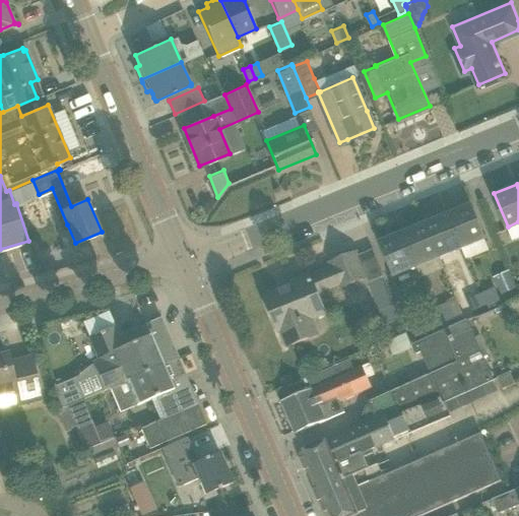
[(448,212),(462,246),(485,237),(471,202),(448,212)]
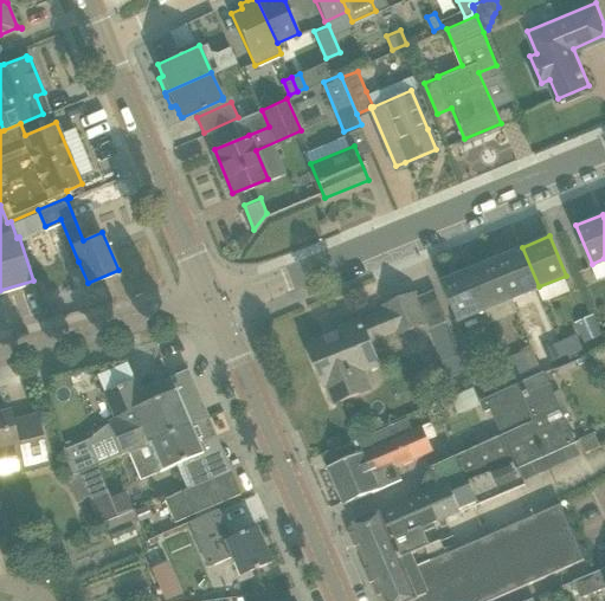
[(496,258),(513,297),(539,286),(522,247),(496,258)]
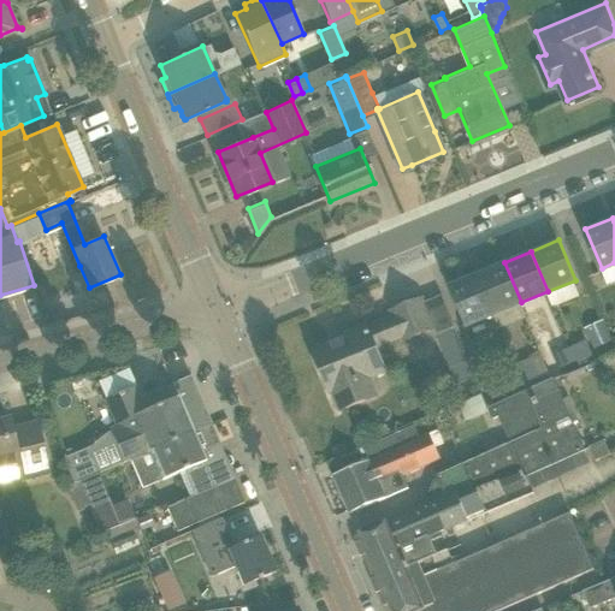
[(496,313),(521,302),(504,262),(478,273),(495,313),(496,313)]
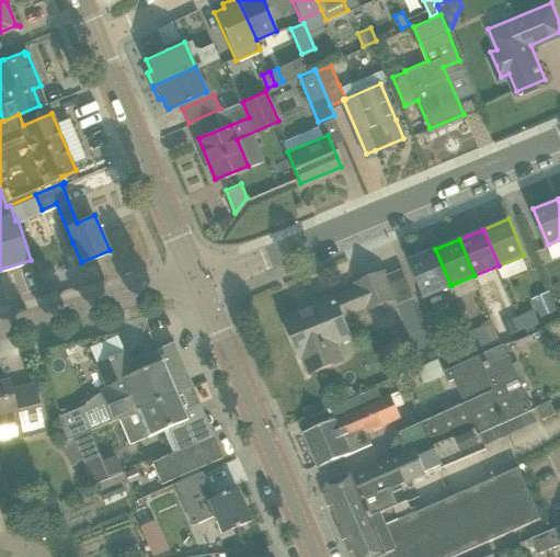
[(411,259),(425,295),(450,285),(435,249),(411,259)]
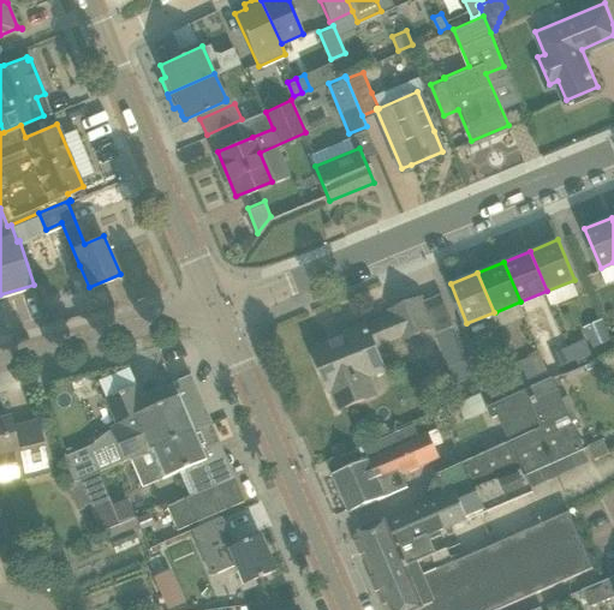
[(349,334),(314,348),(331,388),(333,387),(341,406),(363,398),(375,393),(367,372),(385,365),(383,363),(376,347),(405,335),(433,323),(430,318),(422,295),(392,308),(394,314),(368,324),(367,321),(347,329),(349,334)]
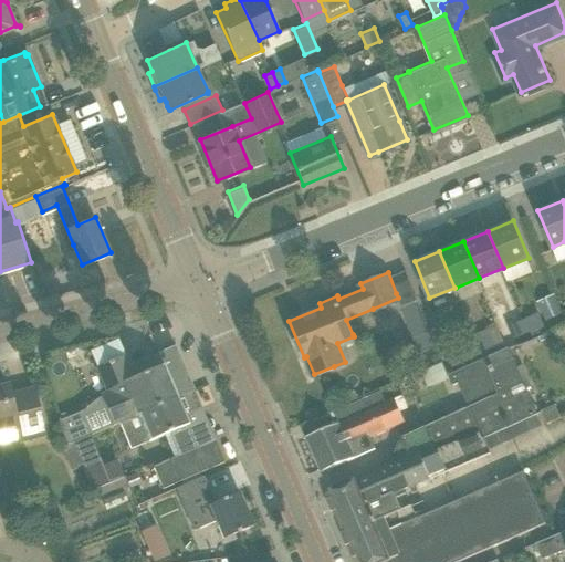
[(555,291),(537,299),(546,318),(563,311),(555,291)]
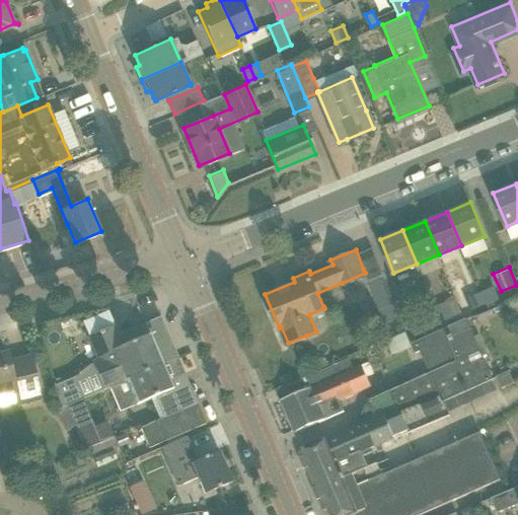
[(457,282),(451,284),(455,293),(461,291),(457,282)]
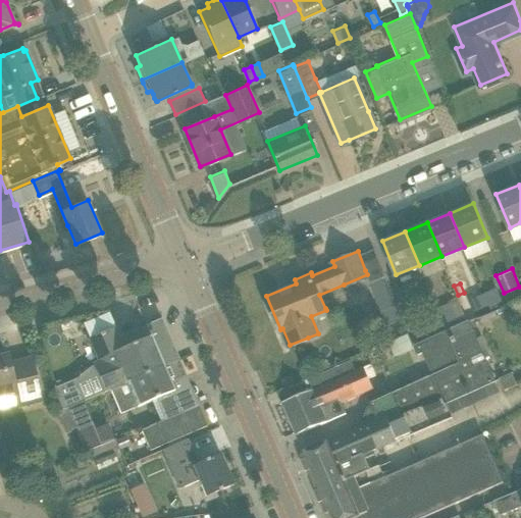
[(482,293),(487,305),(505,297),(499,285),(482,293)]
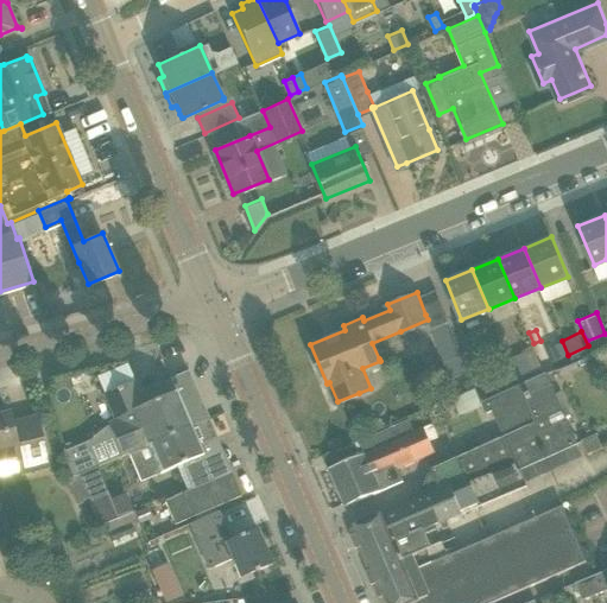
[(547,348),(554,362),(568,355),(562,341),(547,348)]
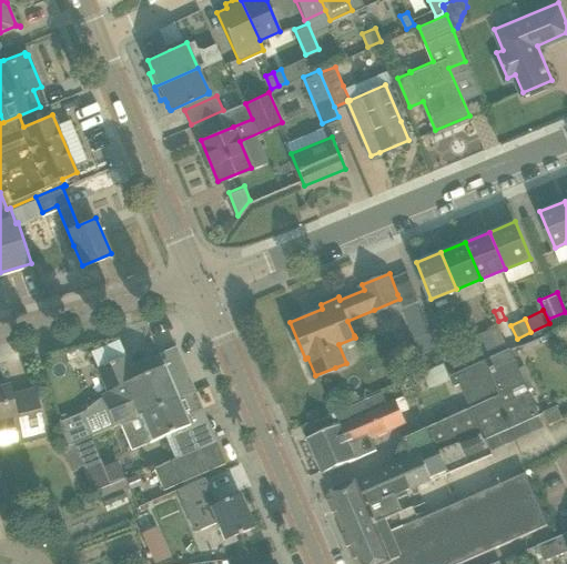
[(477,341),(483,353),(507,341),(499,323),(490,328),(493,333),(478,341),(477,341)]
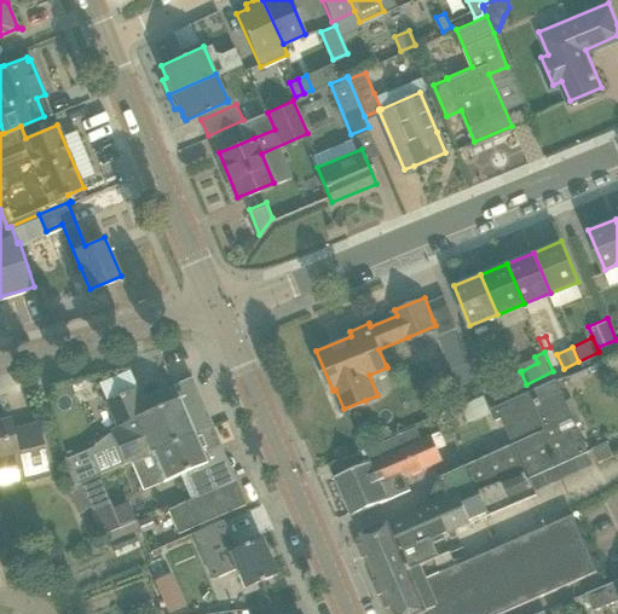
[(496,398),(526,384),(520,371),(521,371),(520,369),(489,383),(496,398)]
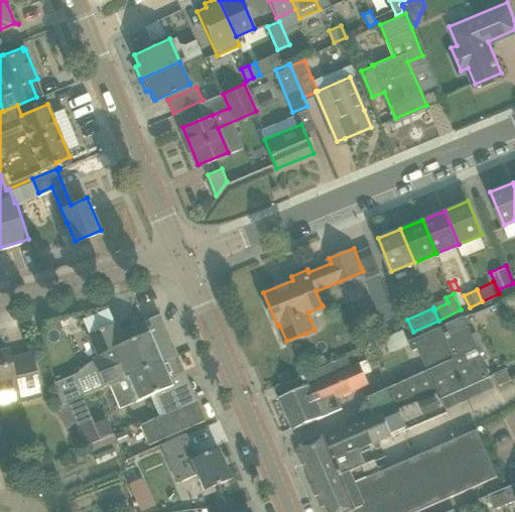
[(93,358),(104,385),(109,382),(126,375),(177,353),(160,312),(121,330),(117,320),(89,332),(99,356),(93,358)]
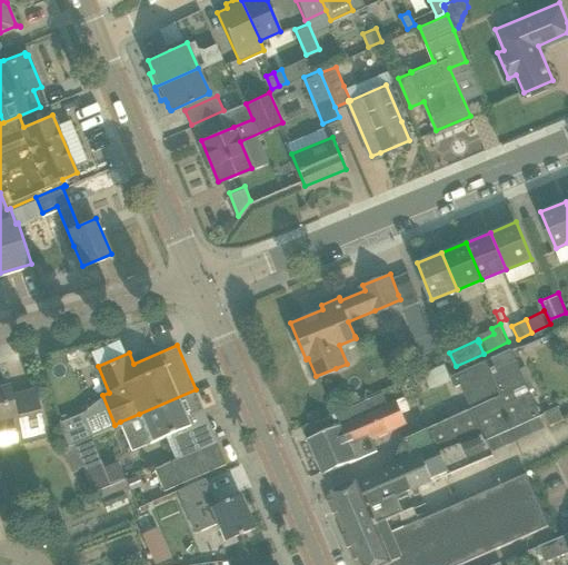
[(344,517),(407,489),(432,478),(434,479),(495,453),(492,449),(547,425),(517,356),(512,346),(487,358),(502,393),(472,406),(429,426),(404,437),(406,439),(400,442),(396,456),(391,457),(395,464),(331,491),(344,517)]
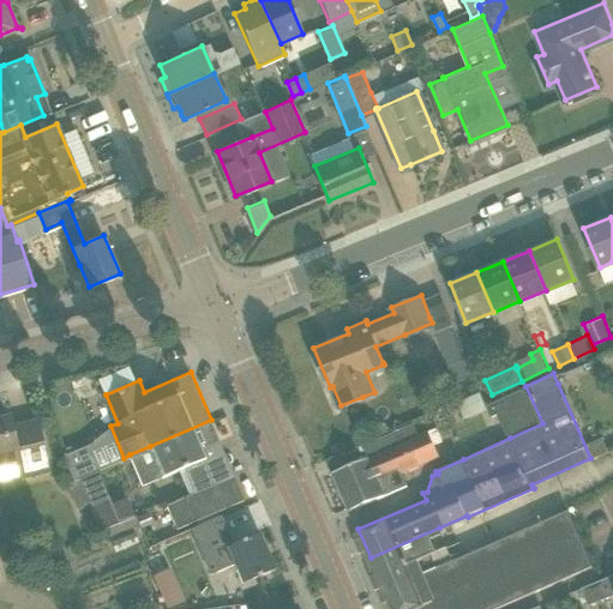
[(526,386),(488,403),(493,414),(498,411),(502,420),(510,438),(542,423),(526,386)]
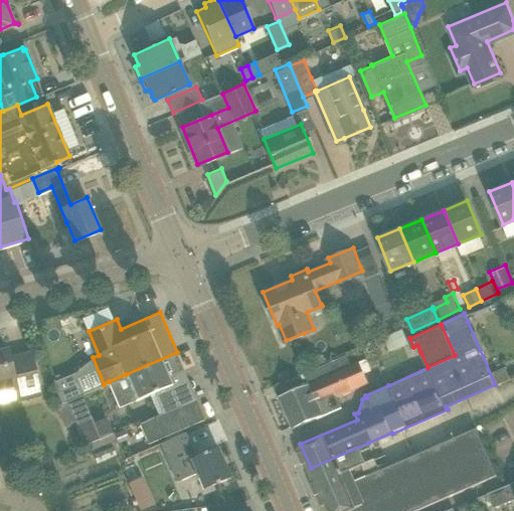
[(0,390),(13,387),(16,399),(41,393),(31,351),(30,351),(31,357),(11,362),(8,348),(0,349),(0,390)]
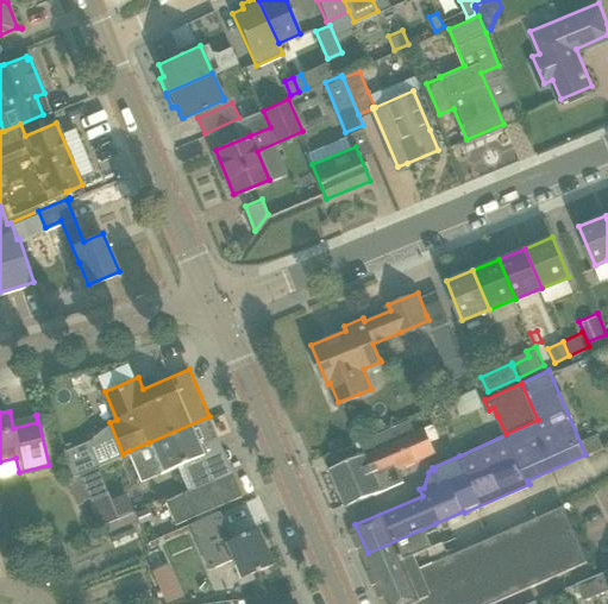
[(129,451),(140,479),(161,471),(204,453),(202,450),(201,451),(198,444),(217,435),(210,416),(149,442),(129,451)]
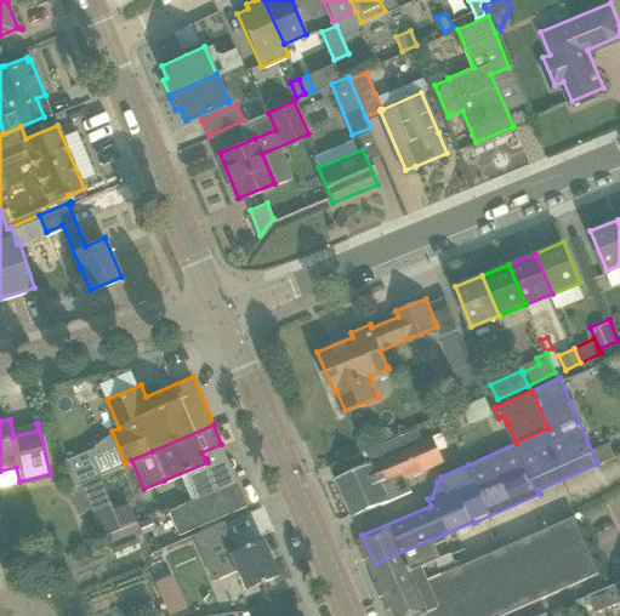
[(368,445),(337,458),(343,473),(337,475),(353,514),(359,512),(365,509),(376,505),(413,489),(407,474),(444,457),(434,434),(375,460),(368,445)]
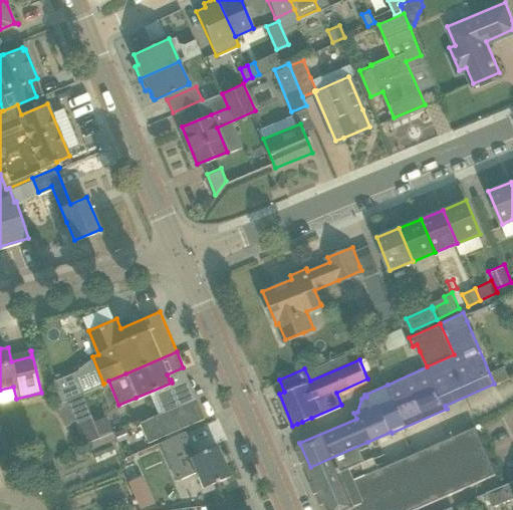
[(492,370),(498,381),(510,376),(505,364),(492,370)]
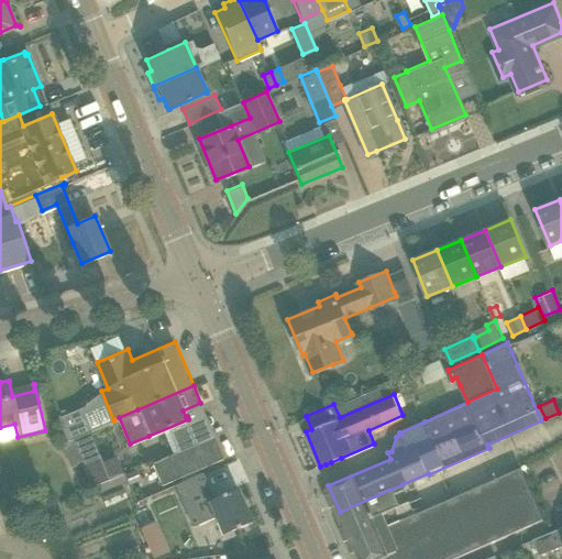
[(61,422),(68,440),(74,437),(102,425),(96,408),(84,414),(84,413),(61,422)]
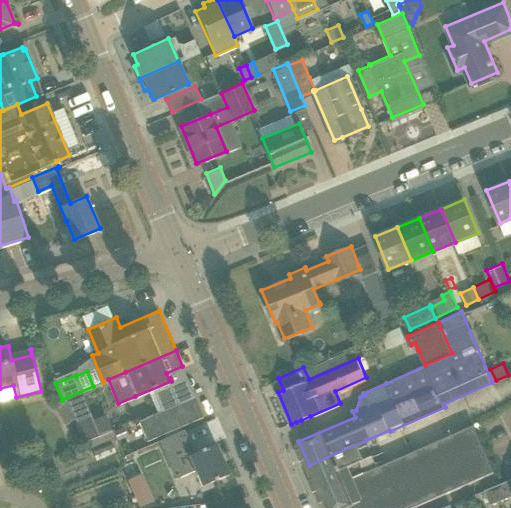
[(139,419),(148,439),(203,415),(194,395),(154,412),(139,419)]
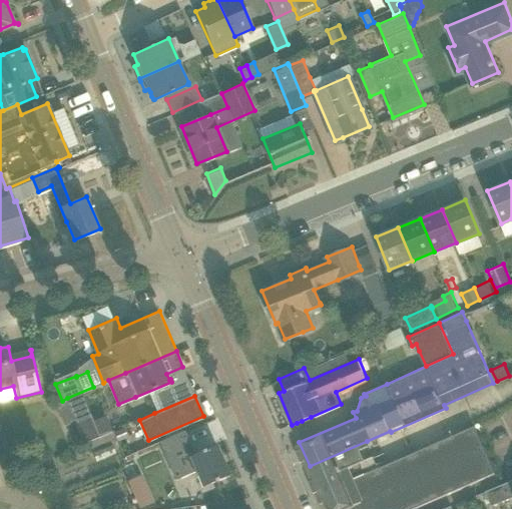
[(56,403),(65,423),(75,419),(67,398),(62,401),(56,403)]
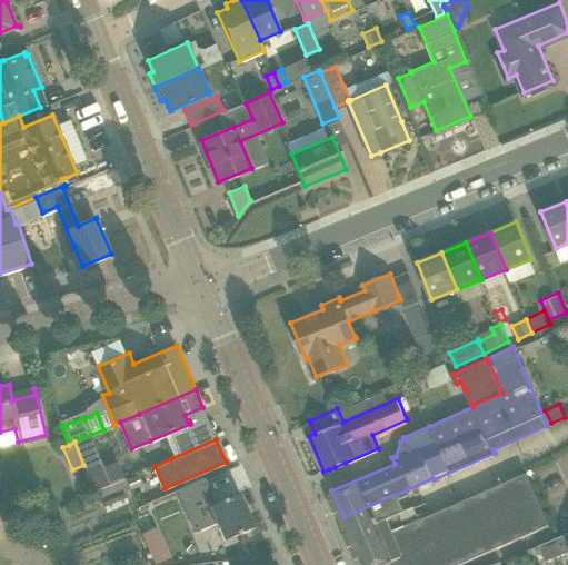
[(87,474),(95,491),(128,476),(127,475),(125,476),(118,461),(87,474)]
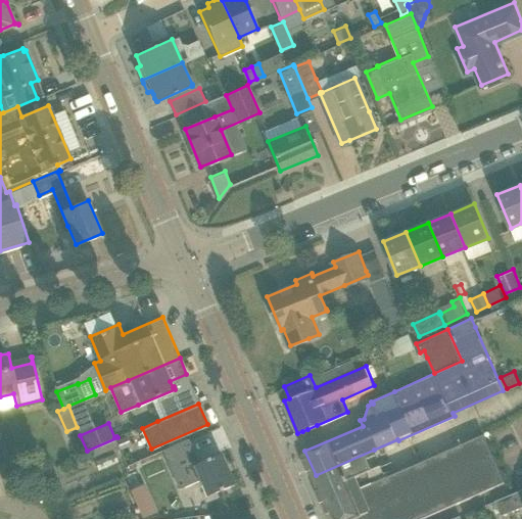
[(418,518),(506,481),(484,433),(386,476),(351,491),(354,499),(330,509),(334,518),(418,518)]
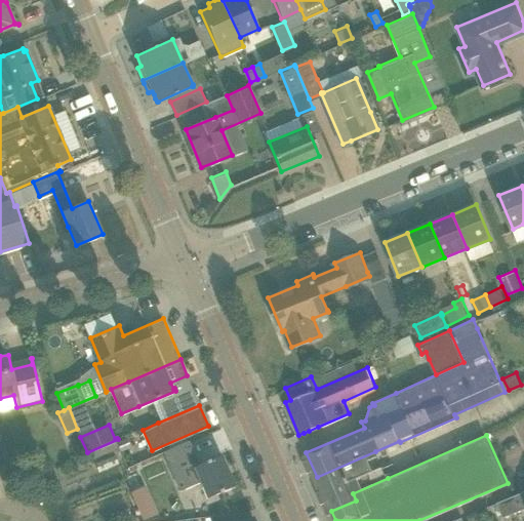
[(87,452),(89,457),(119,445),(121,449),(132,444),(128,436),(118,441),(118,439),(87,452)]
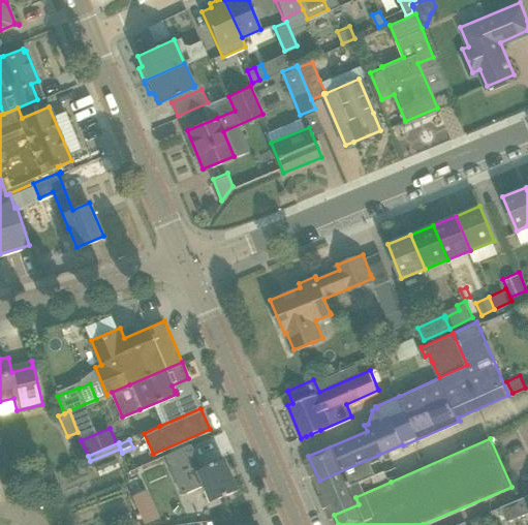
[(172,451),(164,453),(167,460),(174,473),(179,485),(184,483),(188,491),(203,485),(210,501),(237,489),(222,458),(212,462),(200,467),(192,449),(189,442),(188,442),(172,451)]
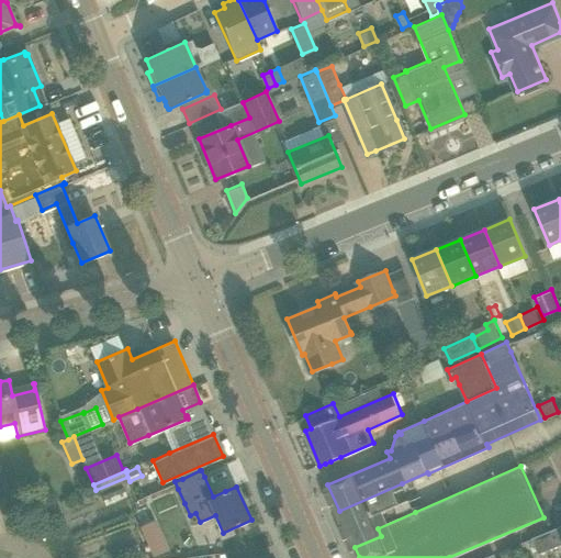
[(339,511),(355,547),(381,536),(378,528),(415,512),(402,483),(339,511)]
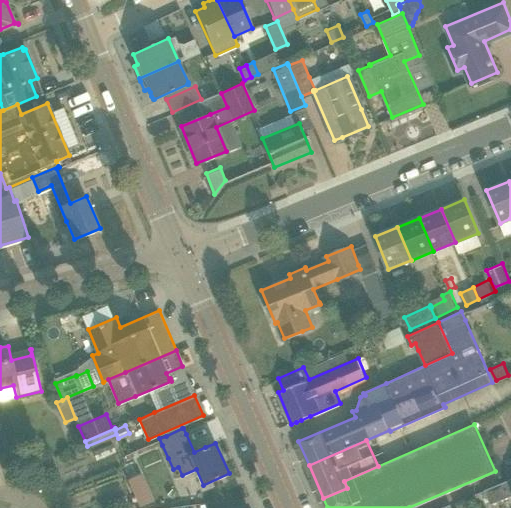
[(510,477),(486,488),(492,503),(510,494),(510,477)]
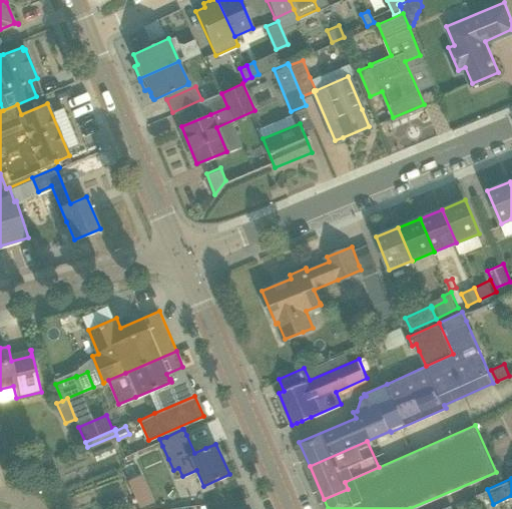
[(147,487),(135,492),(141,505),(153,500),(147,487)]
